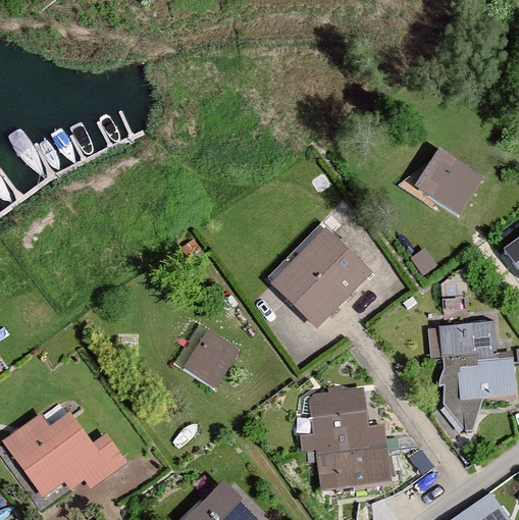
[(484,183),(432,149),(410,184),(462,217),(484,183)]
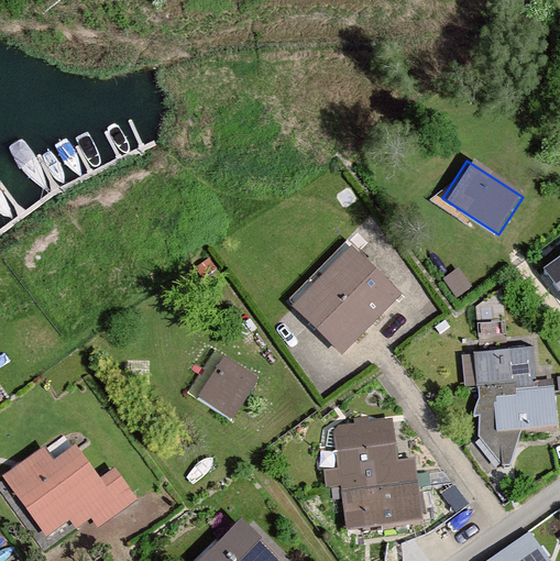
[(403,293),(352,244),(292,307),(343,355),(403,293)]
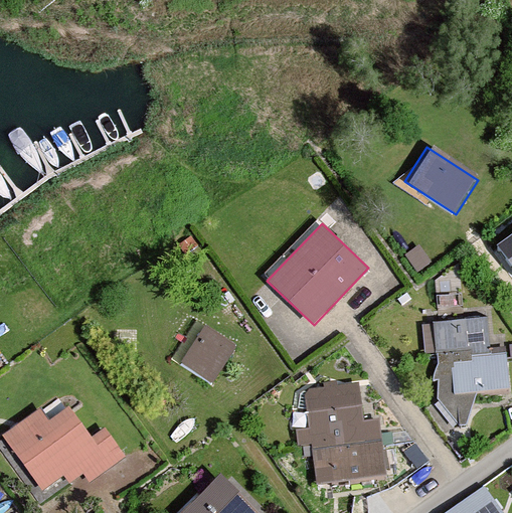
[(511,234),(501,242),(511,257),(511,234)]
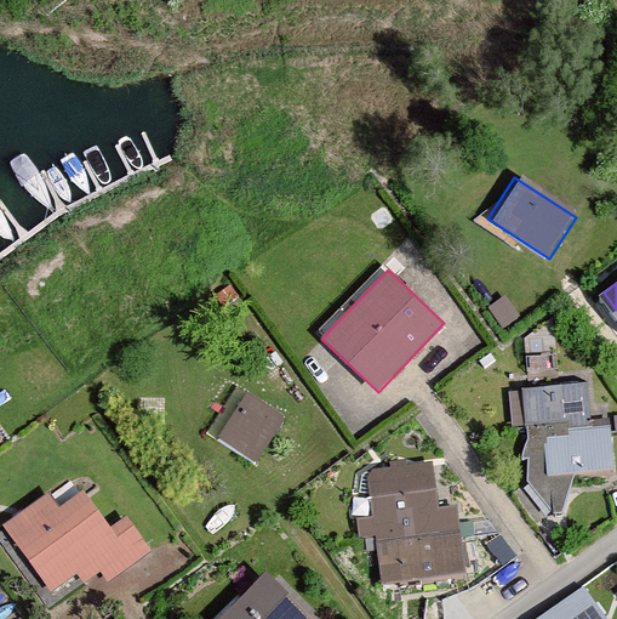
[(590,376),(526,381),(530,432),(595,426),(590,376)]
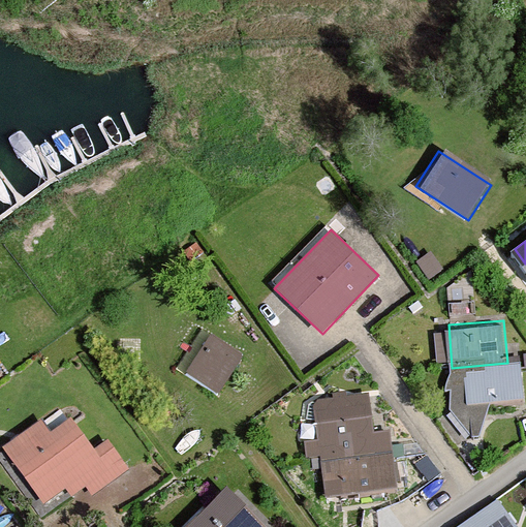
[(242,355),(207,333),(181,372),(216,396),(242,355)]
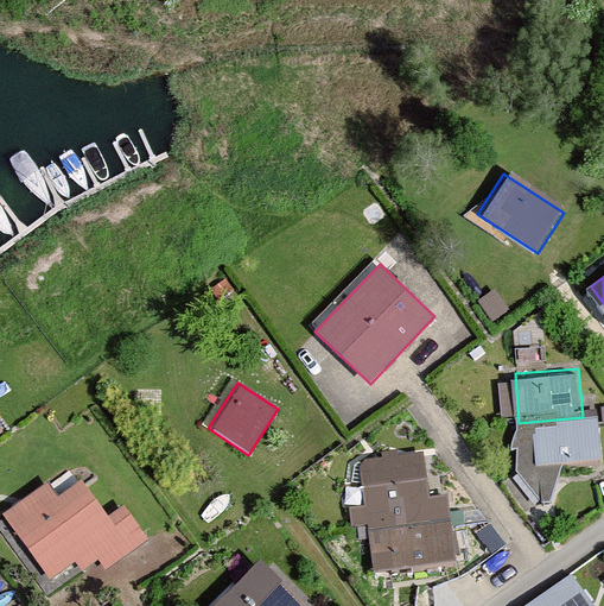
[(603,417),(539,423),(544,472),(603,466),(603,417)]
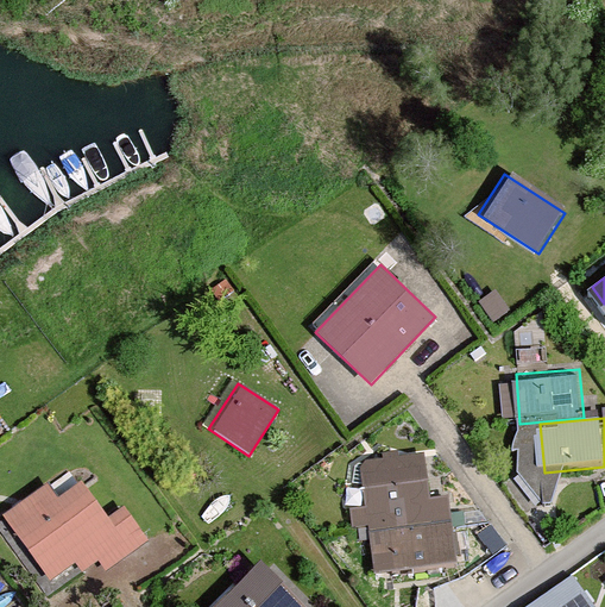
[(424,454),(360,460),(370,554),(386,552),(388,570),(455,563),(447,479),(427,480),(424,454)]
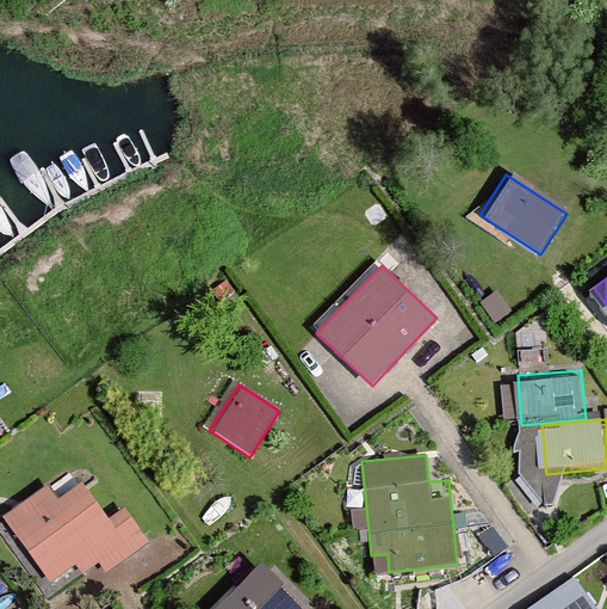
[(68,468),(2,516),(50,580),(98,546),(112,566),(147,541),(121,505),(105,517),(68,468)]
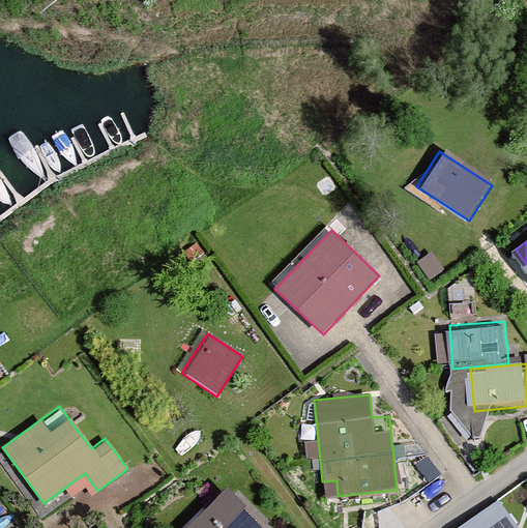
[(266,527),(229,492),(193,527),(266,527)]
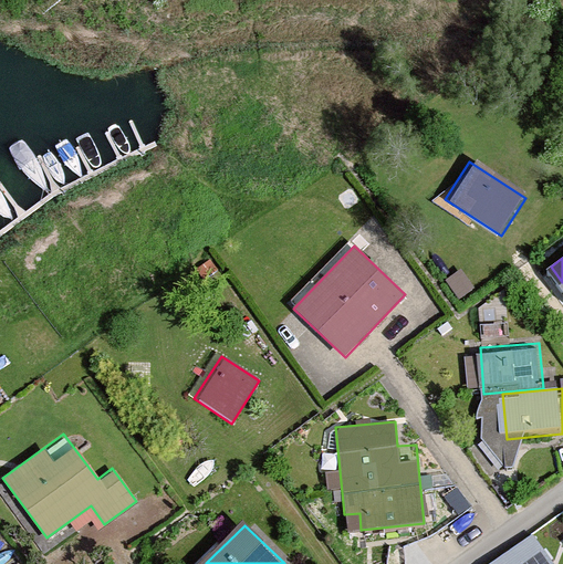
[(554,563),(532,532),(488,563),(554,563)]
